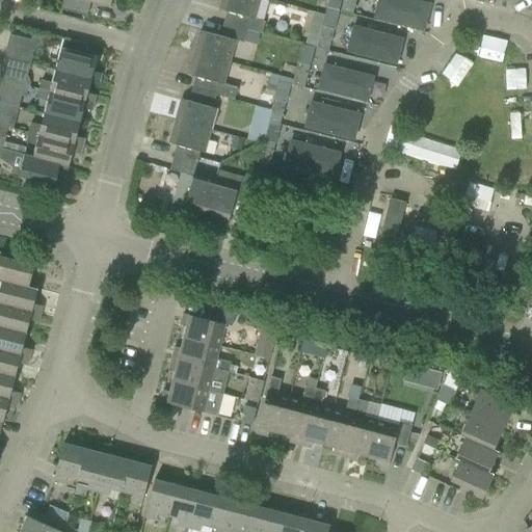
[(62,0),(60,10),(87,17),(90,2),(109,7),(111,0),(62,0)]
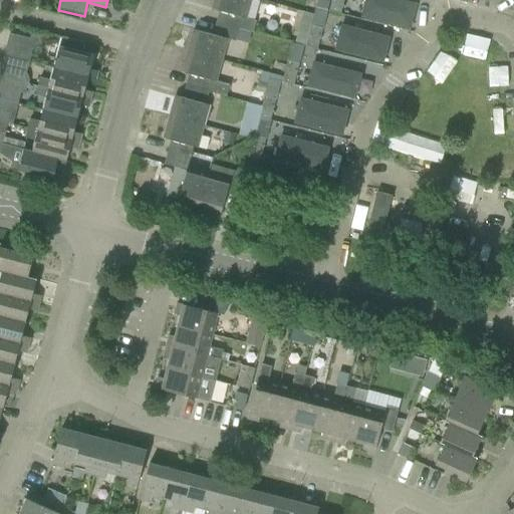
[(252,0),(214,0),(211,10),(219,12),(216,24),(238,30),(253,34),(256,23),(246,20),(252,0)]
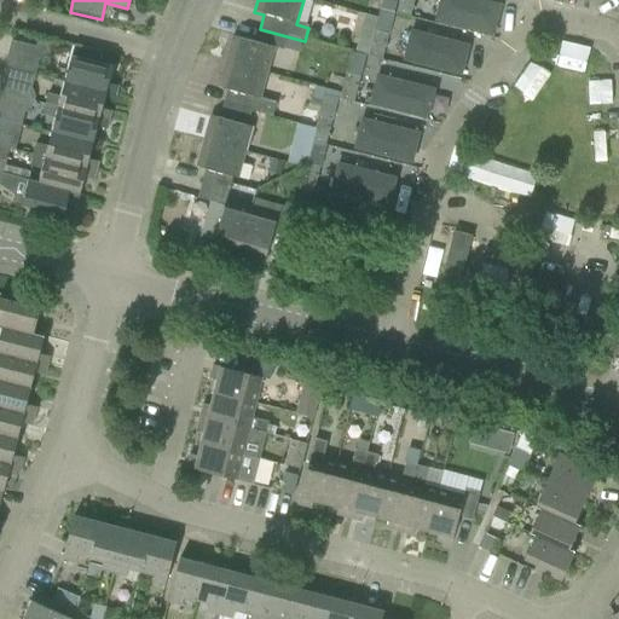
[(399,0),(395,15),(410,18),(414,0),(399,0)]
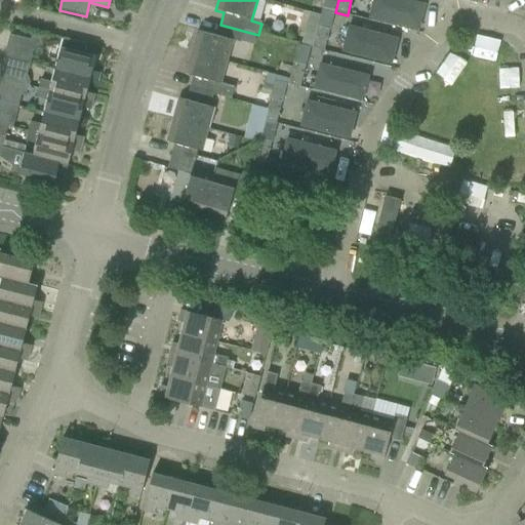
[(427,0),(425,0),(372,0),(370,12),(420,26),(427,0)]
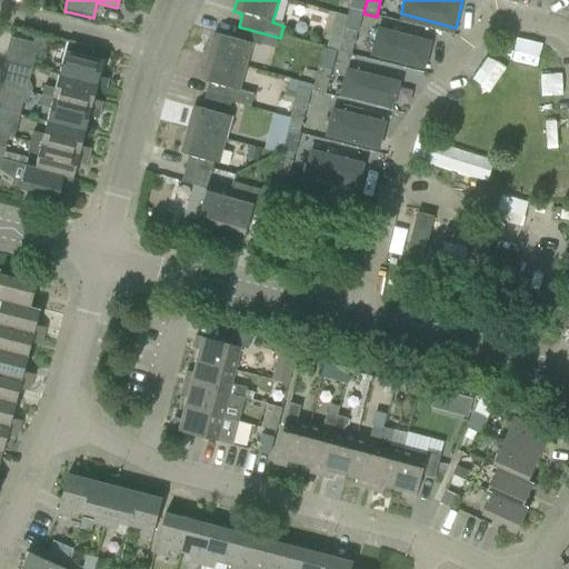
[(379,23),(378,23),(371,50),(426,65),(433,38),(379,23)]
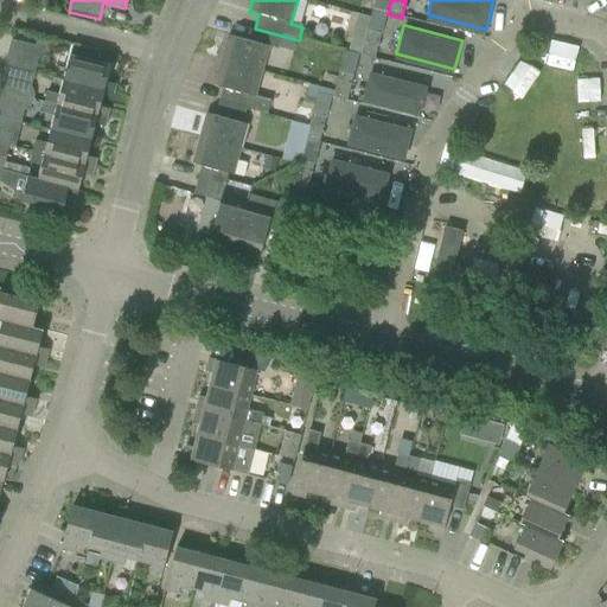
[(353,27),(347,52),(360,56),(368,31),(353,27)]
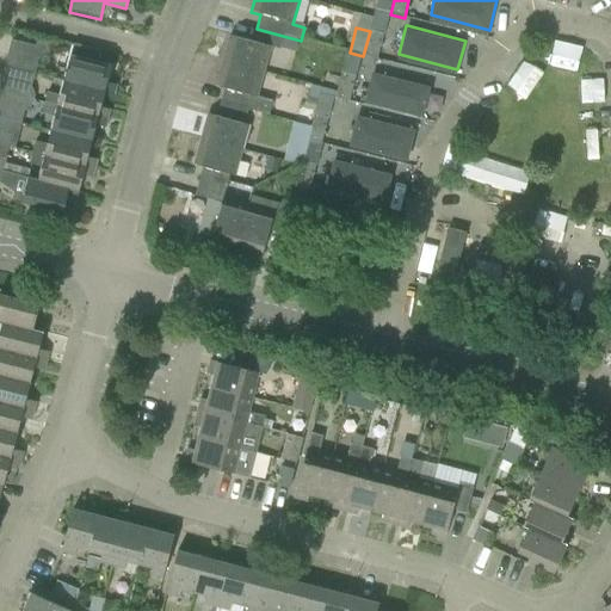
[(279,50),(283,36),(257,29),(252,42),(229,36),(223,61),(264,73),(271,48),(279,50)]
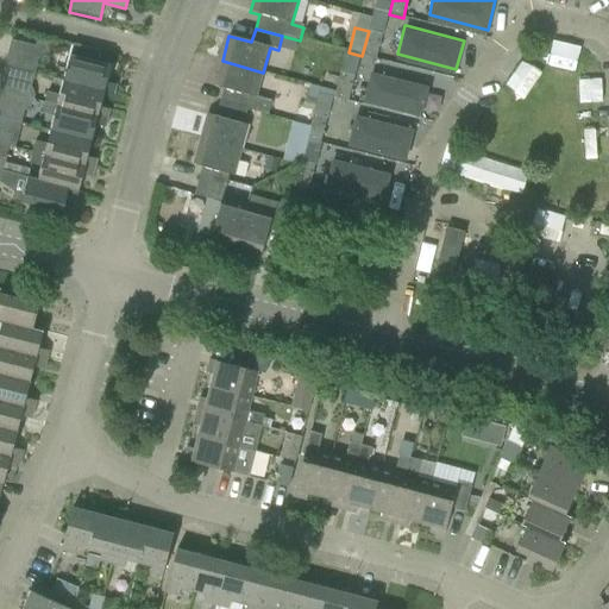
[(369,31),(362,56),(376,60),(382,35),(369,31)]
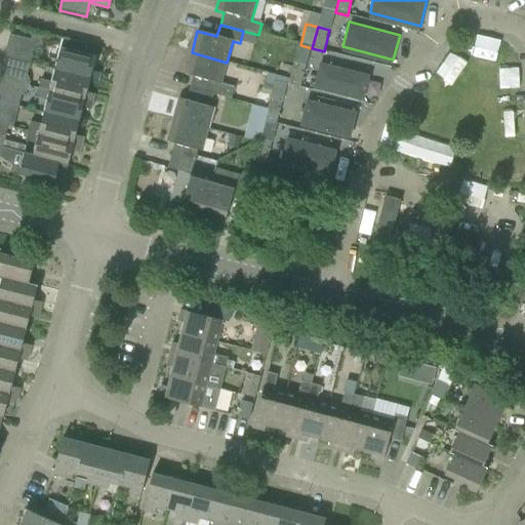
[(241,41),(240,42),(252,45),(255,35),(243,32),(241,41)]
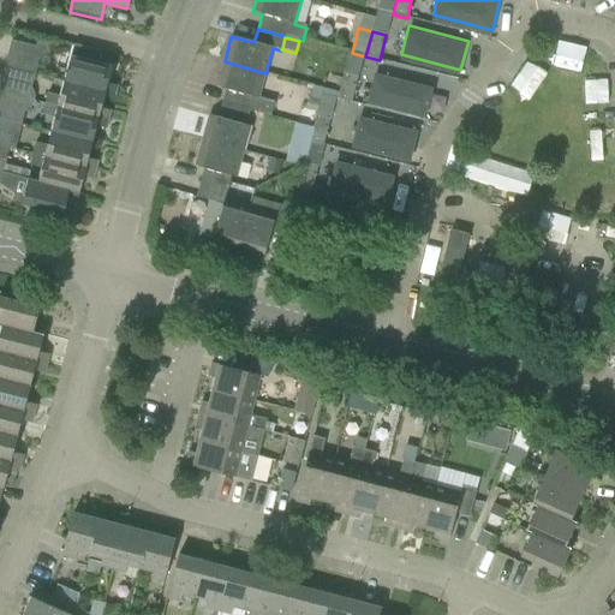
[(35,47),(11,41),(5,66),(35,75),(39,60),(33,59),(35,47)]
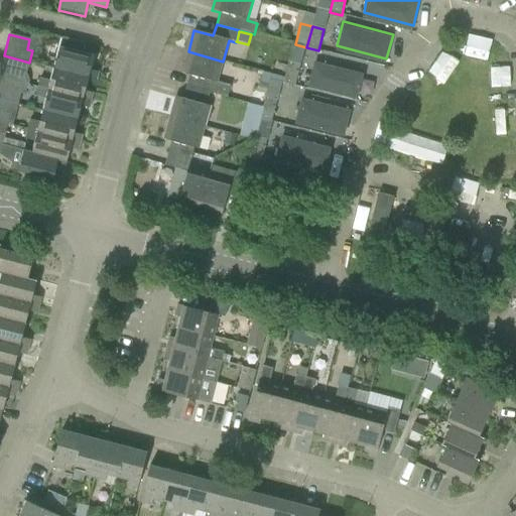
[(61,37),(53,70),(97,80),(99,73),(90,71),(94,56),(83,53),(85,43),(61,37)]
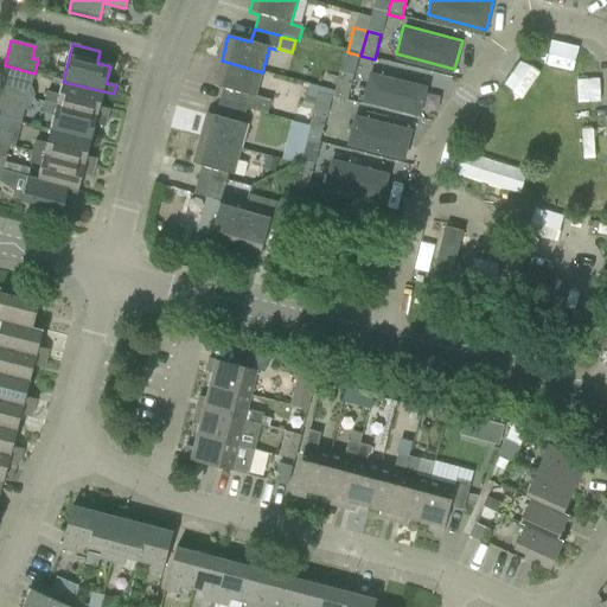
[(566,78),(572,57),(548,50),(542,71),(566,78)]
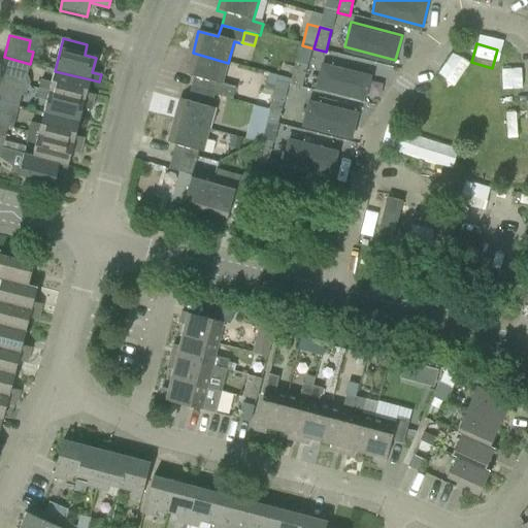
[(193,53),(187,75),(194,77),(191,89),(215,96),(218,84),(222,86),(228,63),(193,53)]
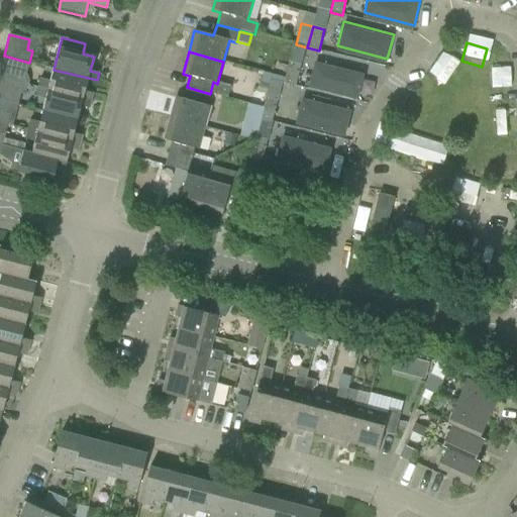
[(29,63),(4,56),(0,71),(0,78),(29,85),(29,83),(29,80),(28,77),(26,75),(29,63)]
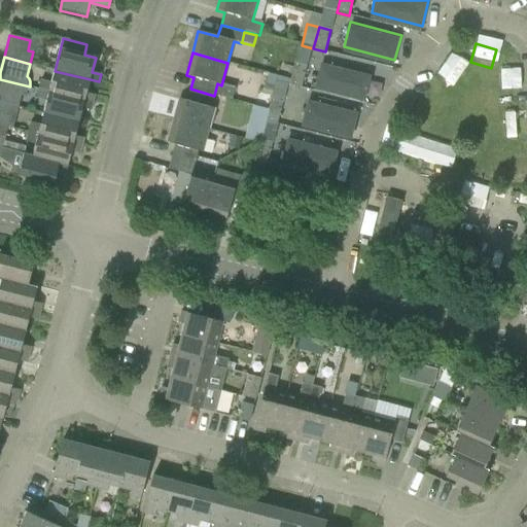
[(373,73),(322,60),(315,84),(365,98),(373,73)]
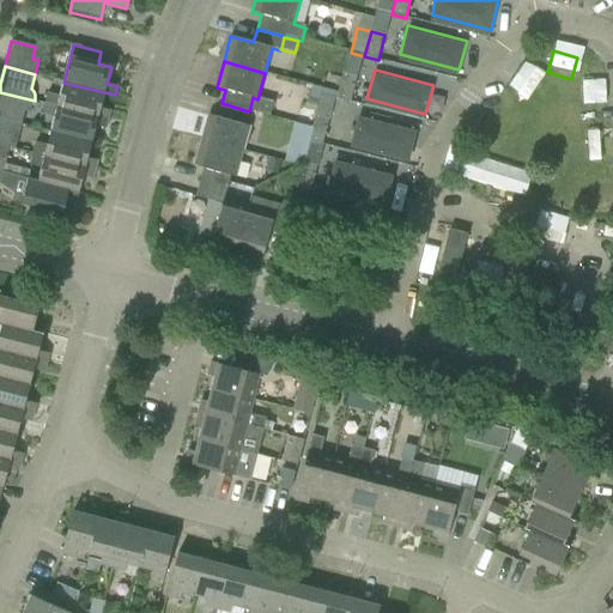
[(343,73),(337,98),(350,102),(357,77),(343,73)]
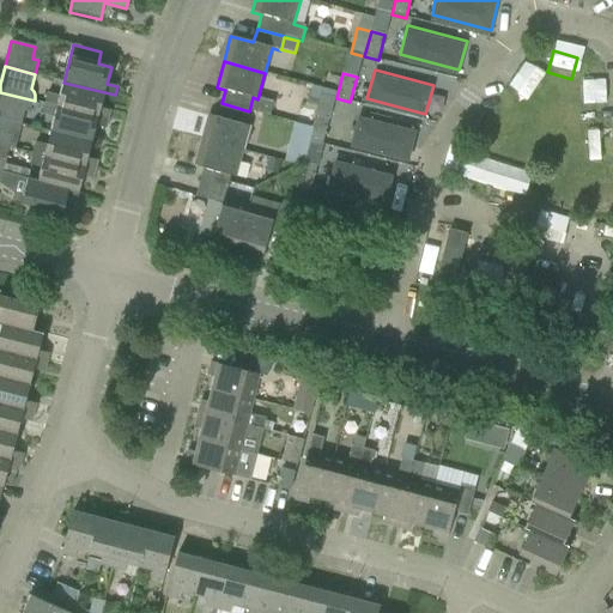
[(115,95),(64,83),(60,97),(48,93),(46,104),(108,120),(110,111),(101,108),(104,93),(115,96),(115,95)]
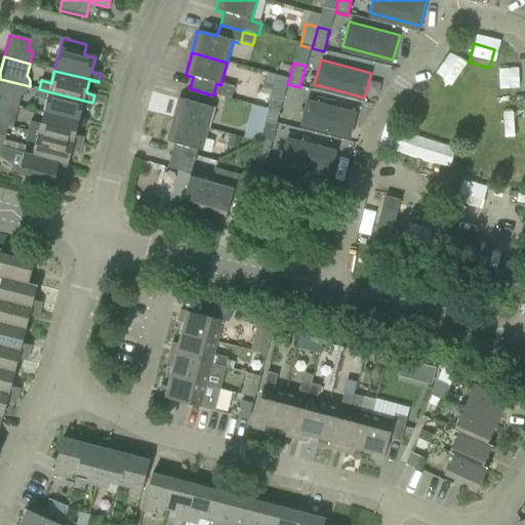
[(30,86),(0,79),(0,102),(18,107),(22,96),(26,93),(28,91),(29,89),(30,86)]
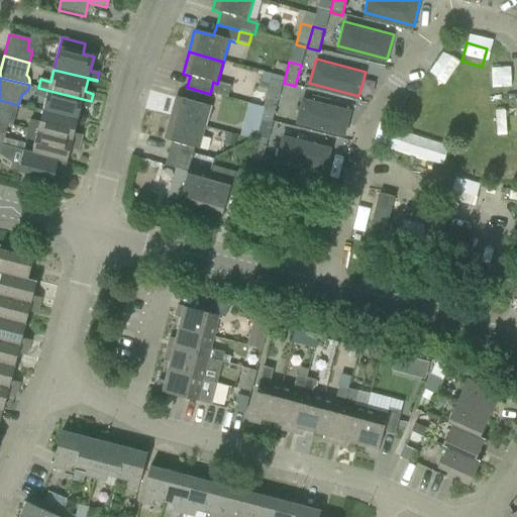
[(261,82),(257,92),(266,94),(269,84),(261,82)]
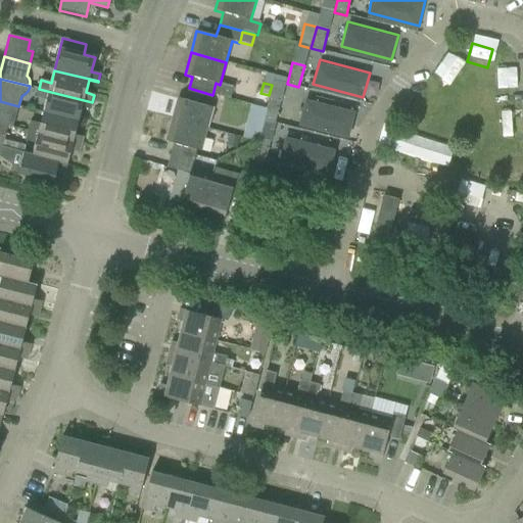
[(172,120),(207,130),(212,108),(208,106),(212,95),(189,88),(185,100),(178,98),(172,120)]
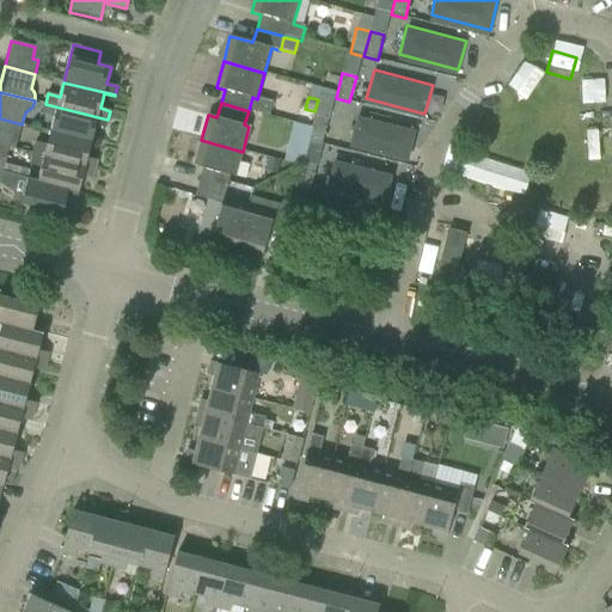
[(108,120),(46,104),(42,115),(54,118),(50,132),(92,142),(96,126),(106,129),(108,120)]
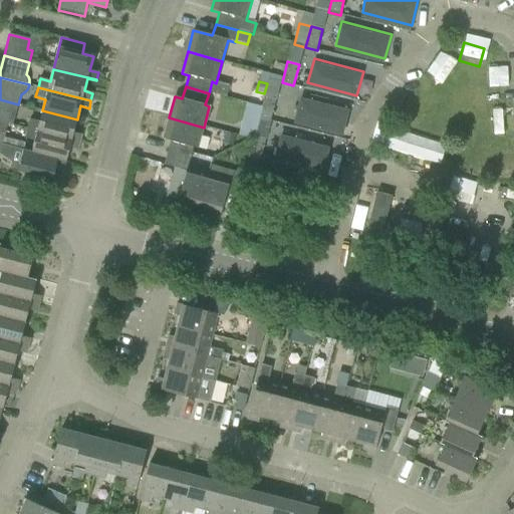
[(300,94),(294,118),(343,133),(350,107),(300,94)]
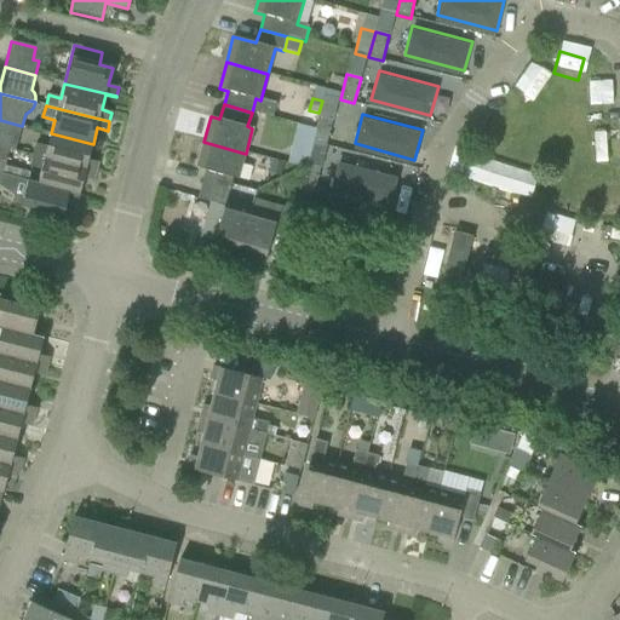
[(315,130),(311,143),(326,147),(332,120),(319,116),(315,130)]
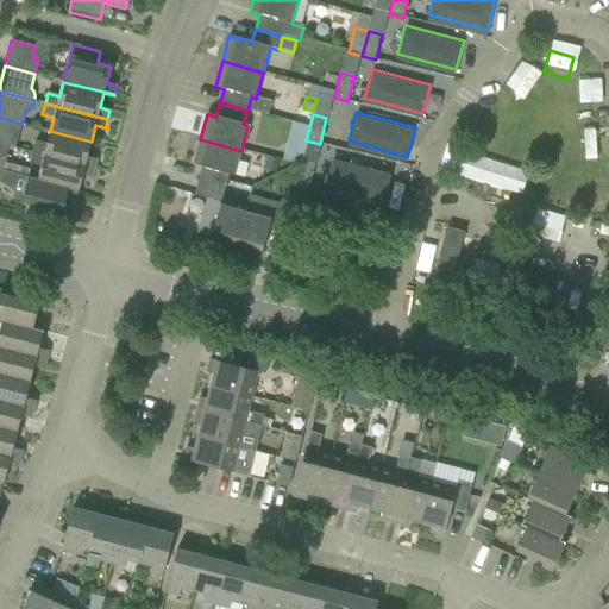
[(0,135),(18,140),(22,124),(0,118),(0,135)]
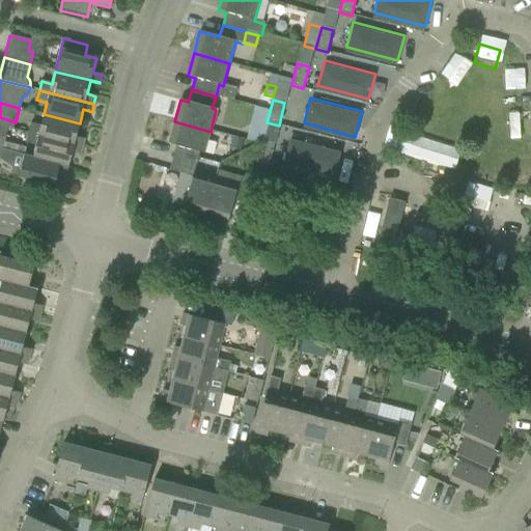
[(253,107),(245,140),(261,144),(262,141),(267,122),(270,111),(253,107)]
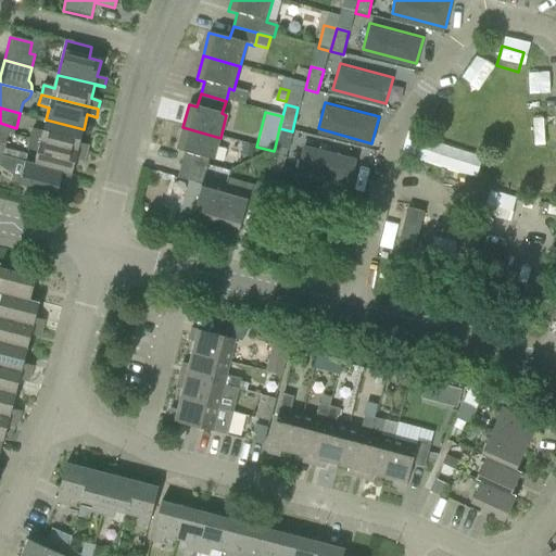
[(33,129),(30,140),(87,154),(89,146),(79,143),(84,129),(46,119),(43,133),(33,129)]
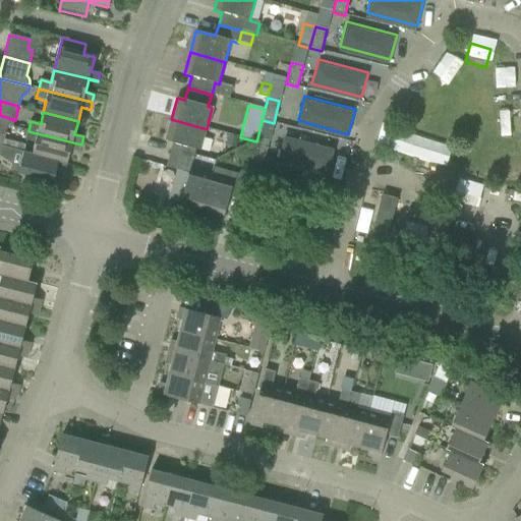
[(207,129),(171,119),(165,140),(172,142),(169,155),(192,162),(195,150),(199,152),(207,129)]
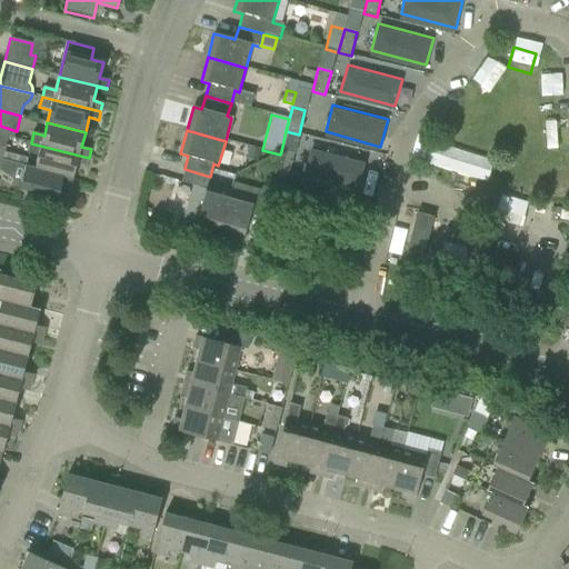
[(36,169),(35,169),(73,179),(77,163),(87,167),(89,158),(31,143),(28,155),(39,157),(36,169)]
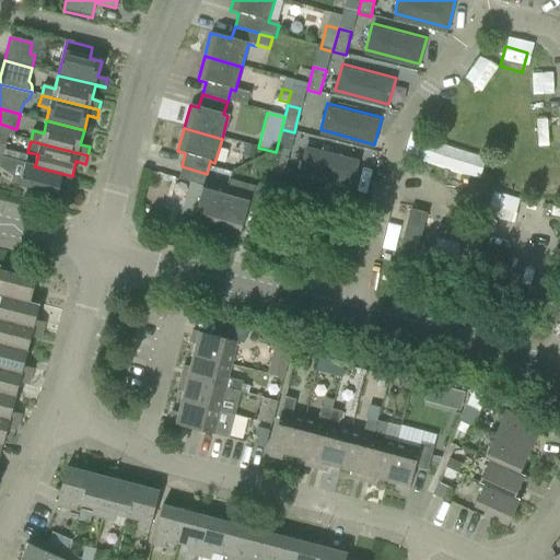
[(244,144),(241,155),(253,159),(256,148),(244,144)]
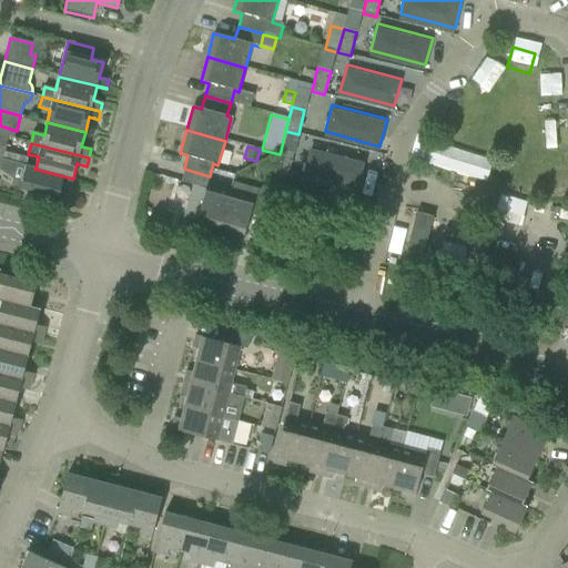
[(358,188),(366,161),(311,146),(304,173),(358,188)]
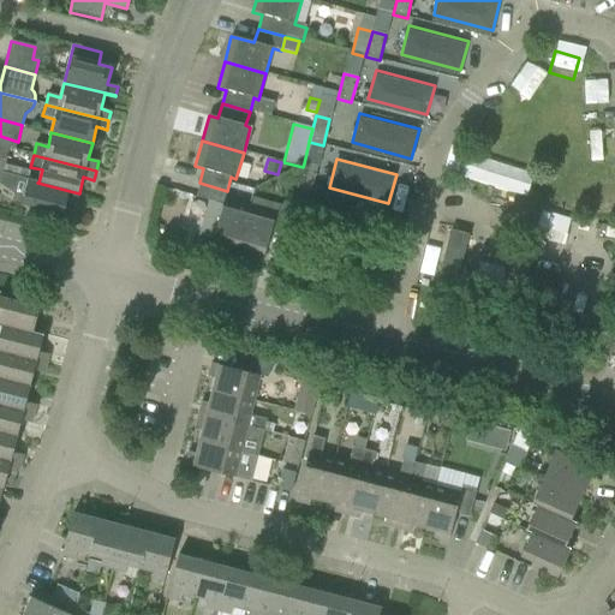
[(297,189),(311,192),(318,167),(304,163),(303,167),(297,189)]
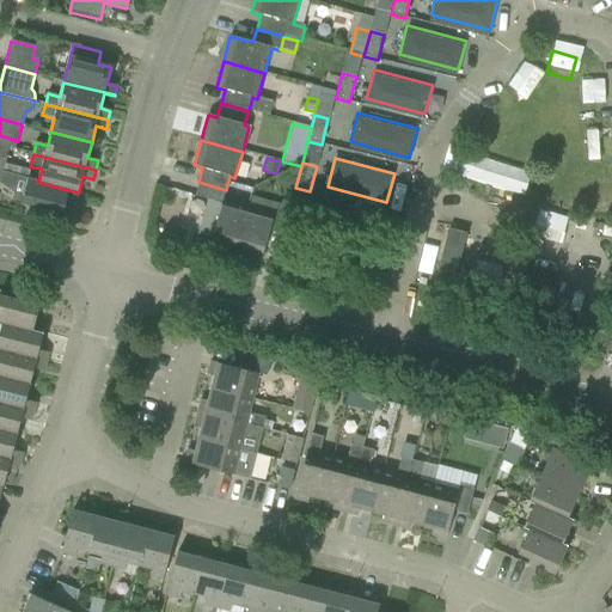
[(77,201),(79,193),(37,182),(38,182),(28,179),(22,204),(62,215),(67,199),(77,201)]
